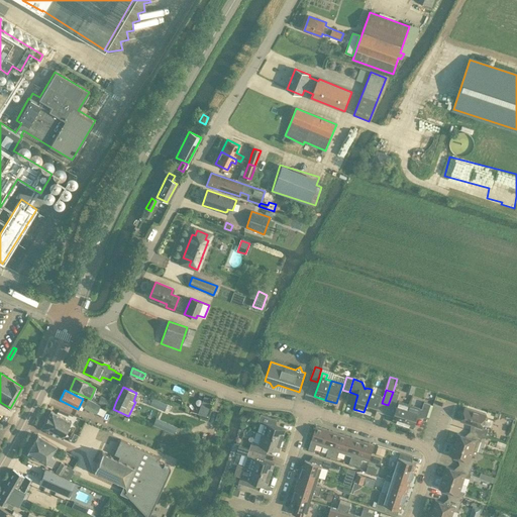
[(371,393),(364,412),(375,416),(382,397),(383,393),(378,392),(377,395),(371,393)]
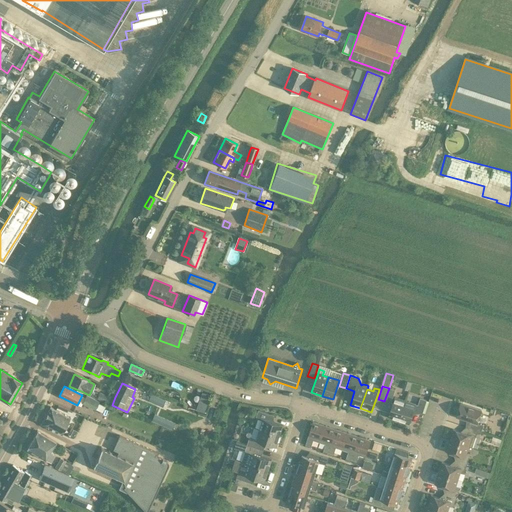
[(395,390),(389,388),(384,401),(391,403),(395,390)]
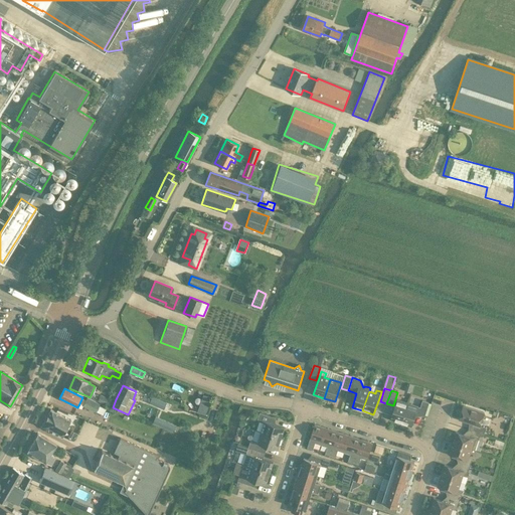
[(105,404),(108,398),(101,395),(98,400),(105,404)]
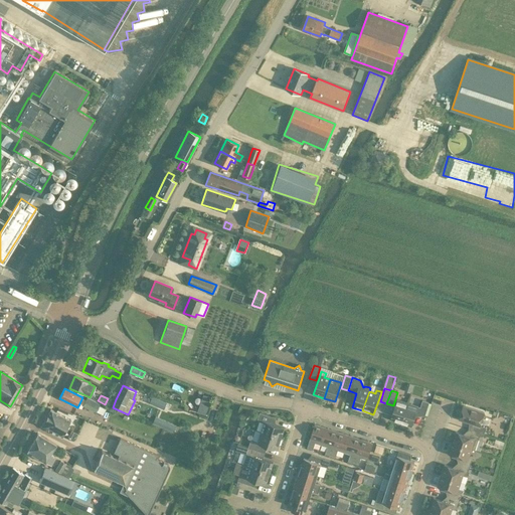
[(163,409),(166,402),(152,396),(149,403),(163,409)]
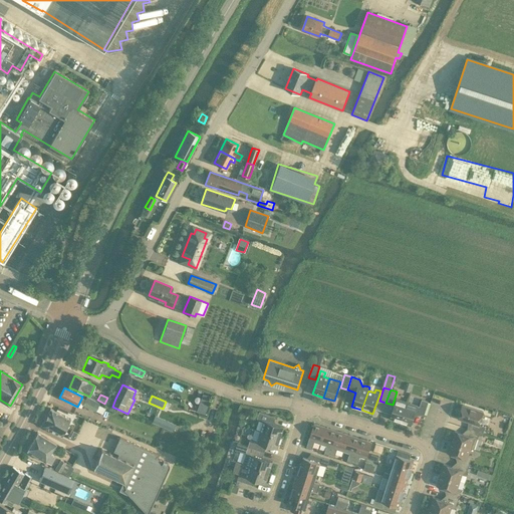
[(83,406),(95,412),(99,403),(87,398),(83,406)]
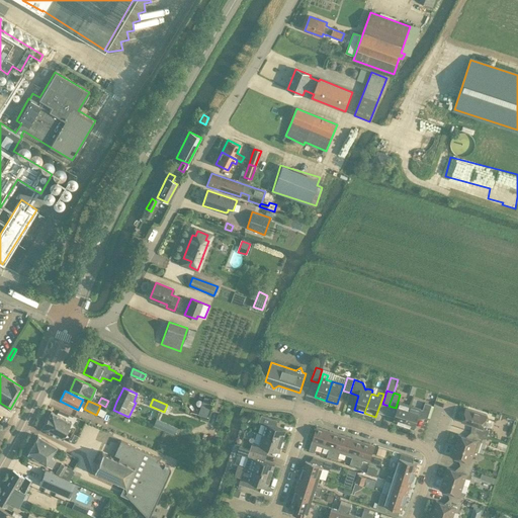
[(210,406),(201,403),(198,415),(206,418),(210,406)]
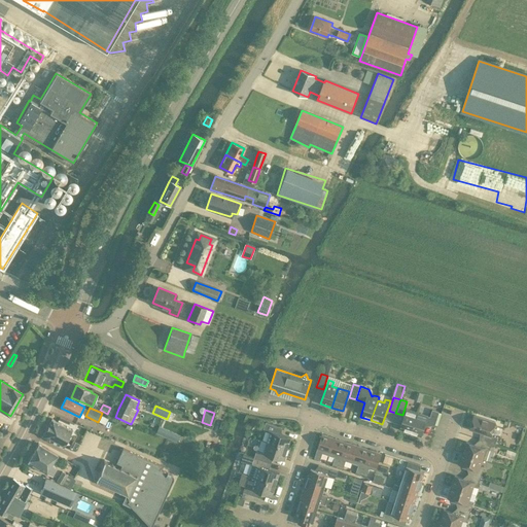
[(411,433),(417,413),(407,410),(399,429),(411,433)]
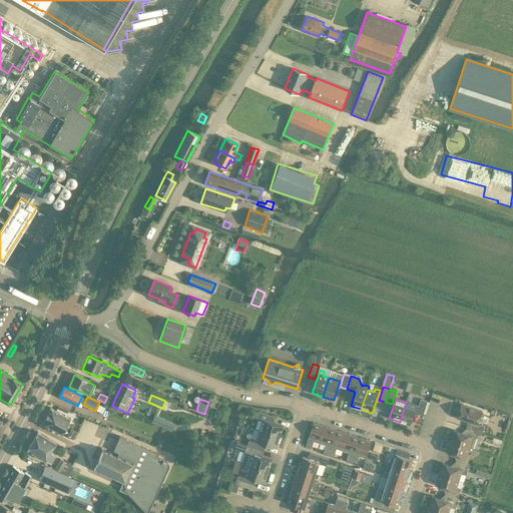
[(419,406),(406,402),(400,422),(411,425),(415,411),(424,414),(428,401),(421,399),(419,406)]
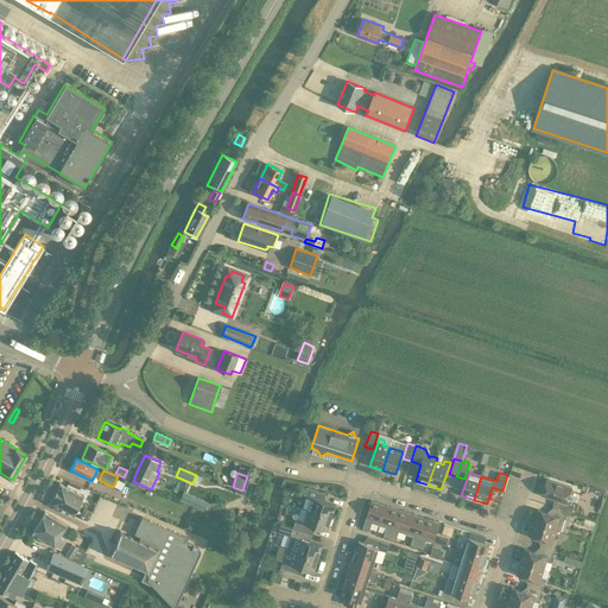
[(568,512),(571,513),(574,505),(567,502),(571,487),(548,480),(542,495),(558,501),(556,508),(568,512)]
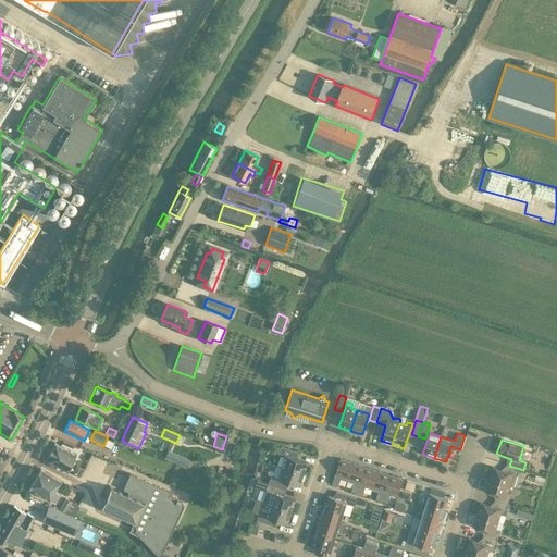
[(45,461),(62,470),(66,473),(76,455),(54,443),(46,460),(45,461)]
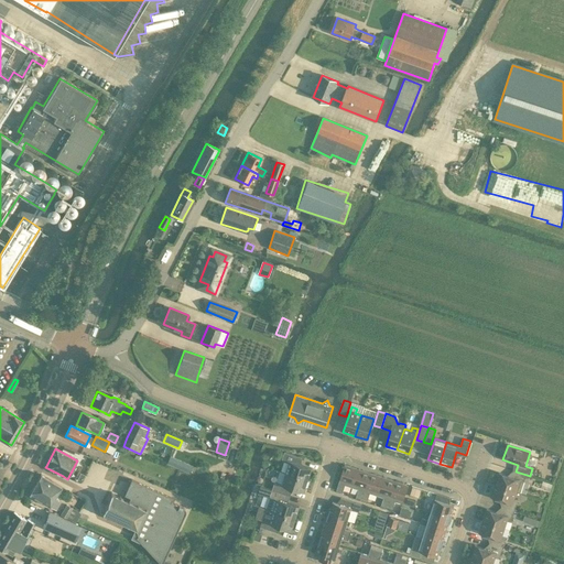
[(242,464),(246,454),(237,451),(235,457),(238,458),(237,463),(242,464)]
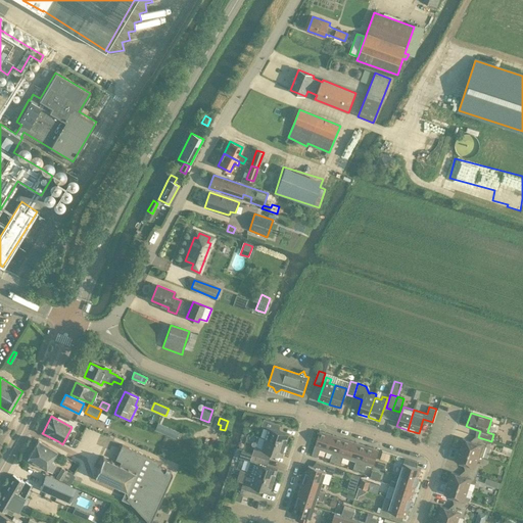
[(269,428),(266,438),(285,445),(289,434),(275,430),(277,423),(264,419),(262,426),(269,428)]
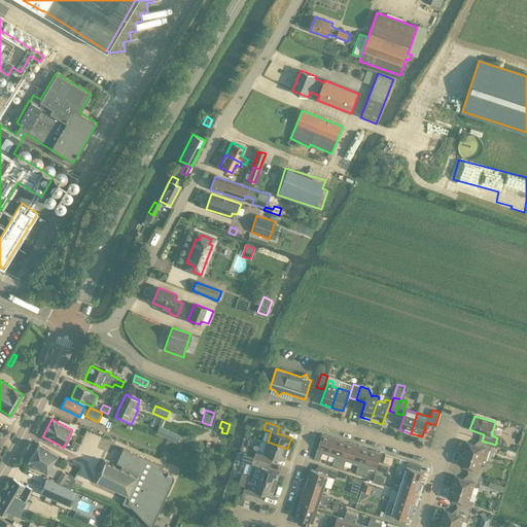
[(327,456),(334,438),(321,435),(314,458),(319,460),(321,454),(327,456)]
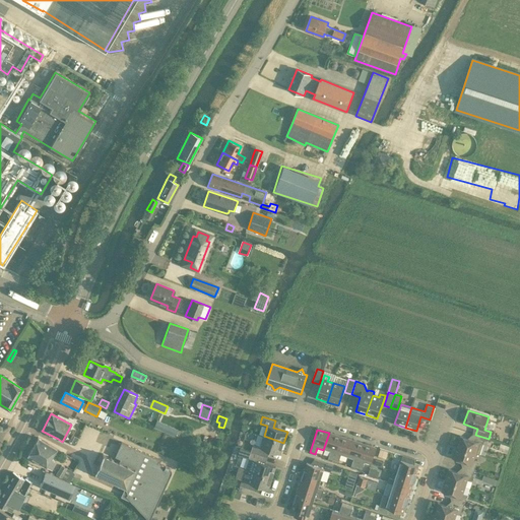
[(329,433),(323,450),(330,451),(328,458),(333,460),(340,437),(329,433)]
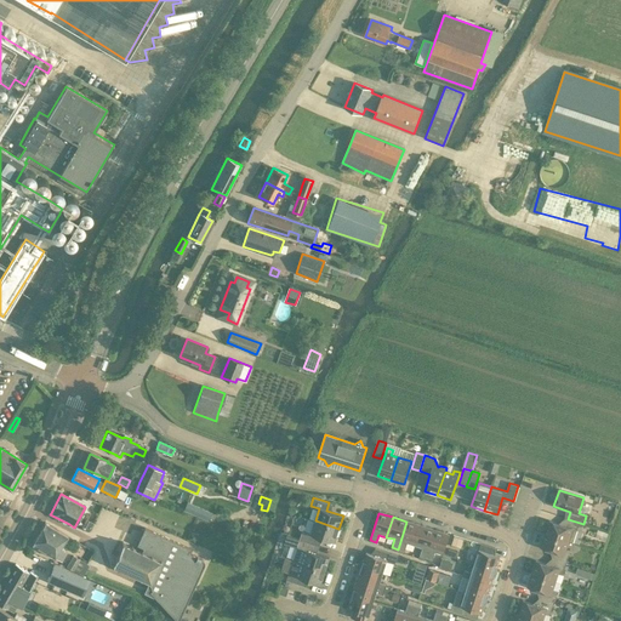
[(573,543),(580,523),(568,519),(565,518),(563,525),(550,520),(545,534),(569,541),(573,543)]
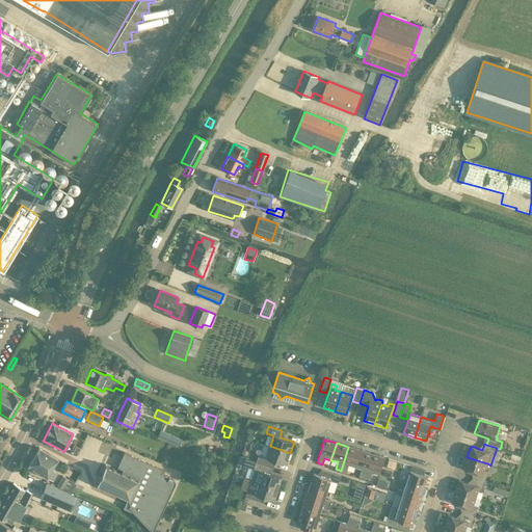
[(290,453),(270,446),(266,457),(259,455),(257,462),(270,467),(272,459),(287,464),(290,453)]
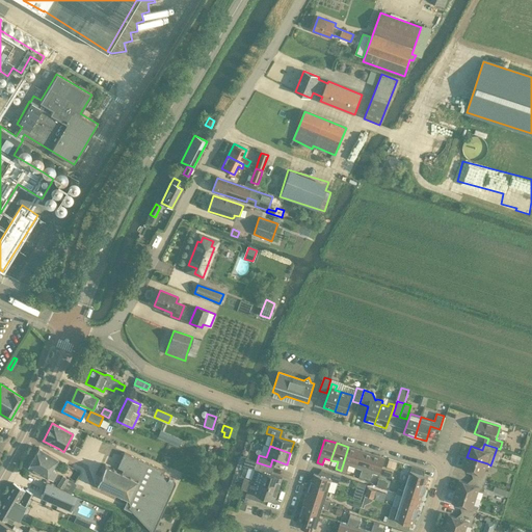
[(348,447),(341,471),(346,472),(348,466),(354,468),(360,451),(348,447)]
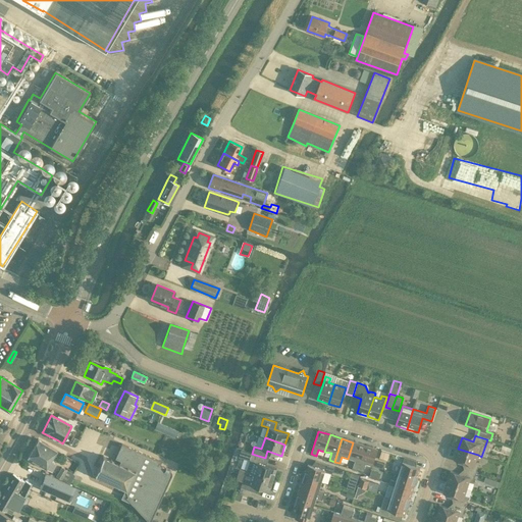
[(38,439),(27,458),(46,469),(51,472),(56,465),(51,461),(56,452),(38,439)]
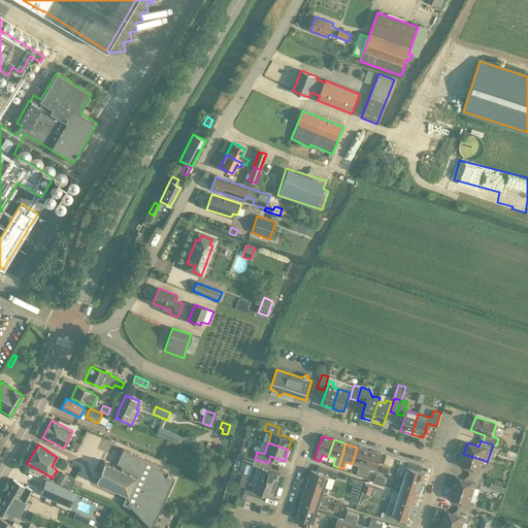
[(357,448),(352,464),(358,466),(356,472),(362,474),(369,451),(357,448)]
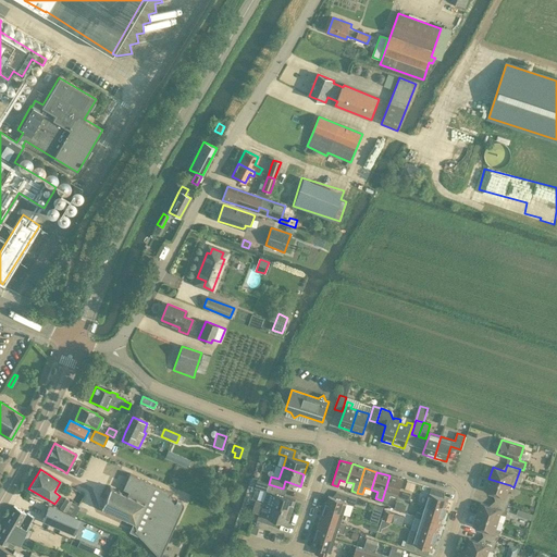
[(181,502),(169,496),(171,492),(130,473),(123,489),(128,492),(127,494),(126,494),(125,495),(119,492),(119,491),(118,490),(118,491),(110,487),(110,486),(109,486),(110,489),(101,507),(100,507),(100,508),(101,508),(109,511),(108,512),(110,512),(110,511),(118,516),(116,516),(119,517),(119,516),(125,519),(125,520),(126,520),(134,522),(134,523),(135,524),(135,530),(134,531),(159,556),(160,556),(183,507),(183,506),(183,505),(183,503),(182,502),(181,502)]
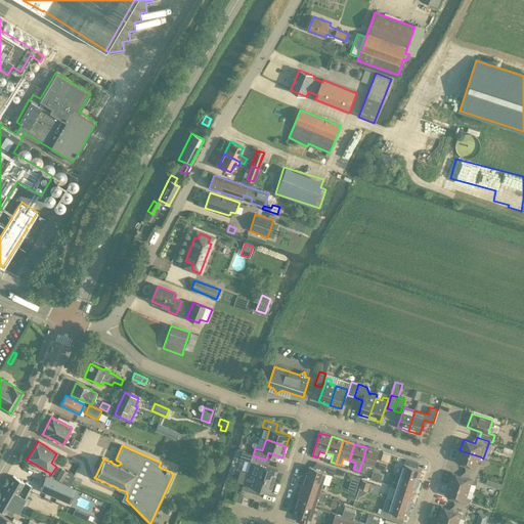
[(379,451),(366,447),(359,471),(364,473),(366,466),(374,468),(379,451)]
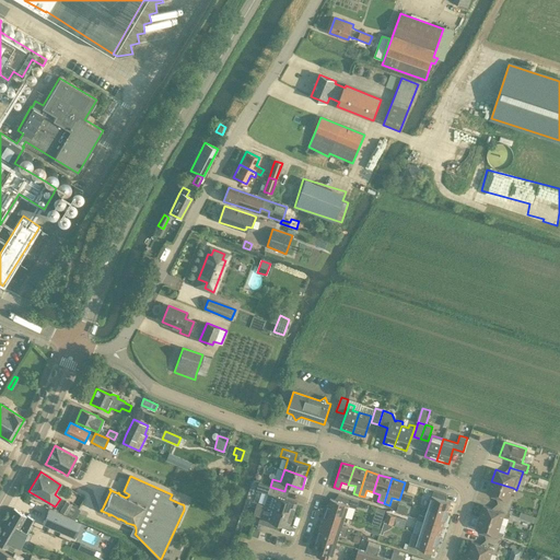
[(172,480),(170,487),(175,490),(178,483),(172,480)]
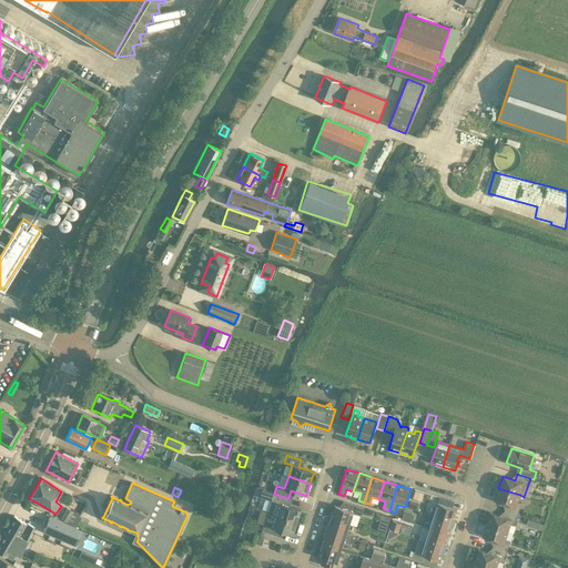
[(507,505),(505,510),(518,515),(521,504),(518,503),(520,495),(498,488),(494,500),(507,505)]
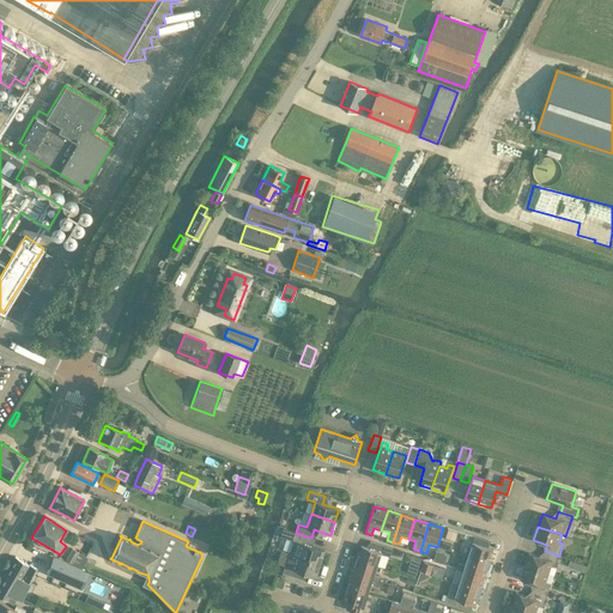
[(293,540),(296,533),(283,528),(280,536),(293,540)]
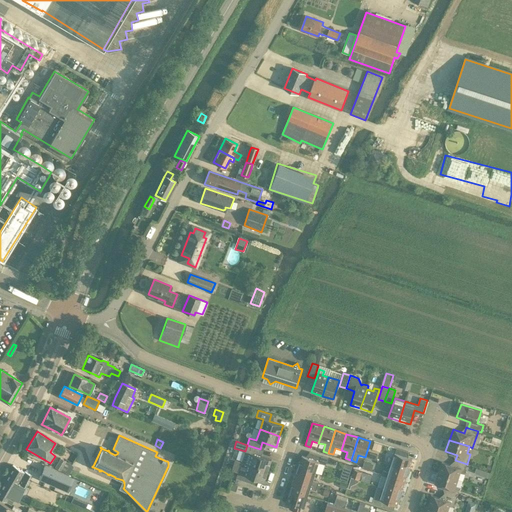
[(257,455),(260,449),(247,445),(245,451),(242,462),(248,464),(268,470),(271,460),(257,455)]
